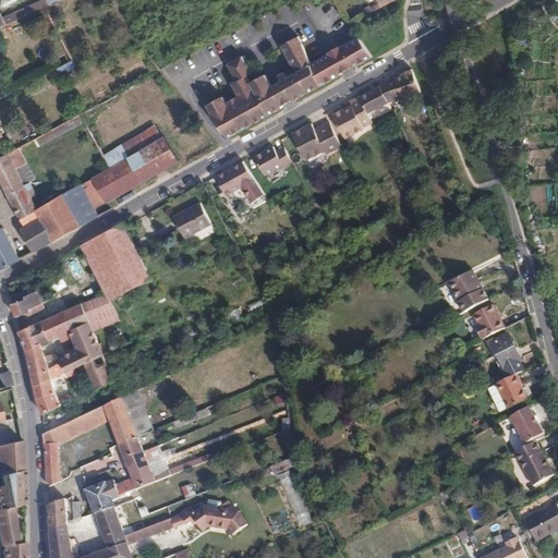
[(0,26),(45,7),(49,4),(47,0),(41,0),(3,17),(0,10),(0,26)]
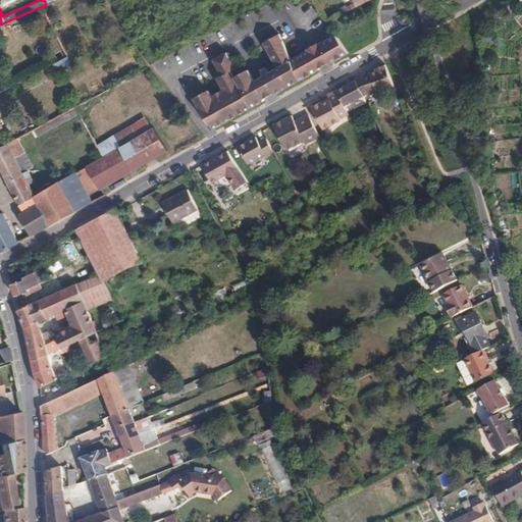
[(290,60),(277,34),(263,42),(267,49),(266,50),(276,67),(278,66),(280,69),(263,80),(271,94),(273,94),(298,81),(290,60)]
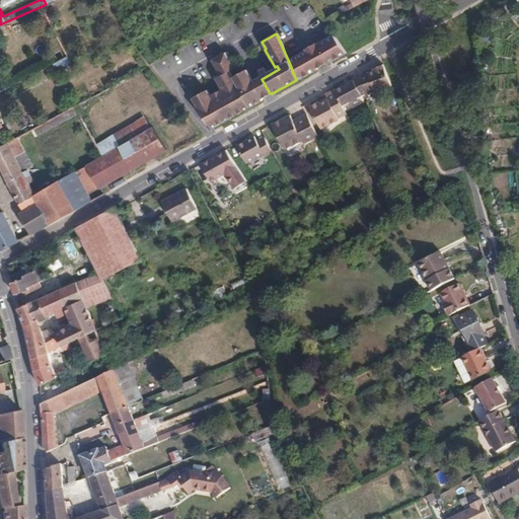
[(325,64),(345,53),(332,34),(314,45),(325,64)]
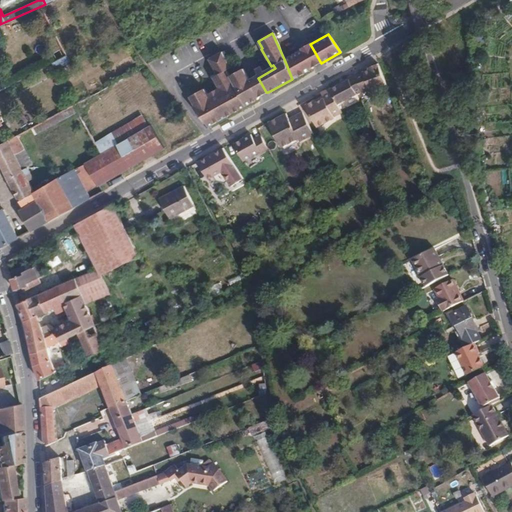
[(312,68),(321,63),(310,44),(309,43),(301,48),(302,49),(312,68)]
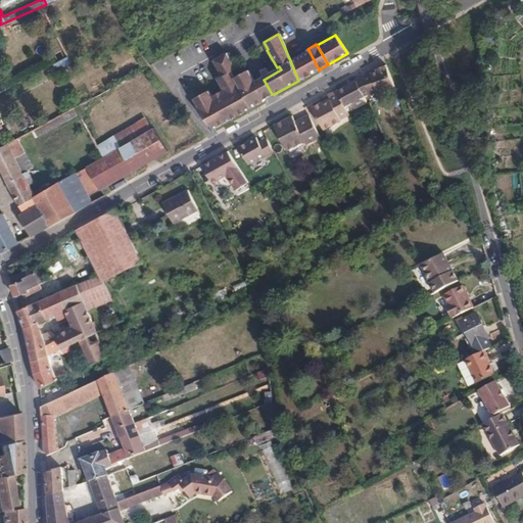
[(308,50),(290,60),(298,81),(319,69),(308,50)]
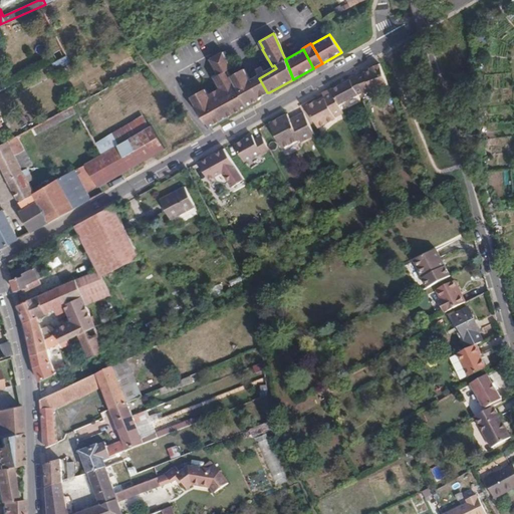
[(193,107),(209,126),(246,105),(232,75),(230,75),(227,69),(231,67),(223,52),(210,59),(219,74),(215,77),(222,90),(210,97),(205,88),(191,97),(196,105),(193,107)]
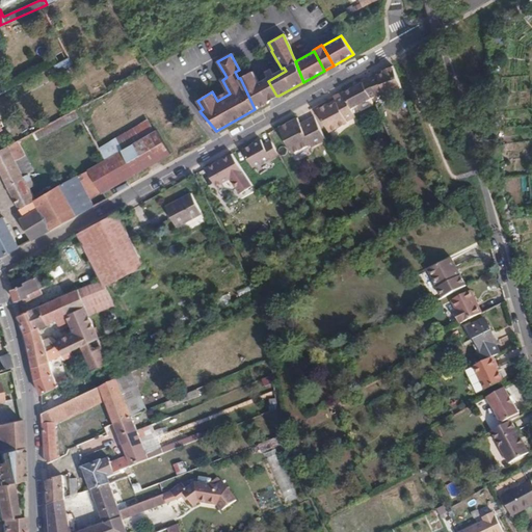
[(69,57),(54,64),(59,74),(73,67),(69,57)]
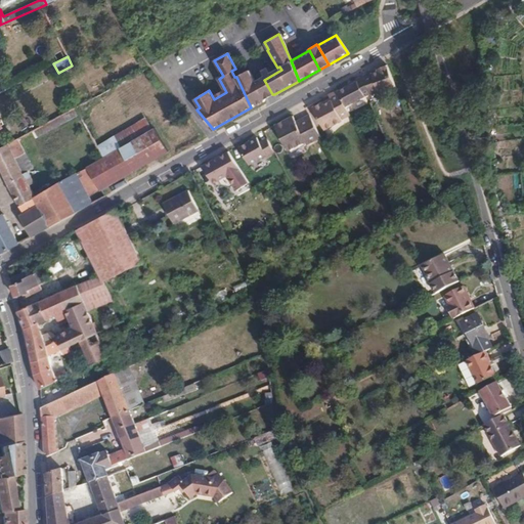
[(395,87),(386,66),(376,70),(377,71),(378,73),(370,76),(370,74),(363,76),(372,94),(372,95),(379,92),(379,94),(395,87)]
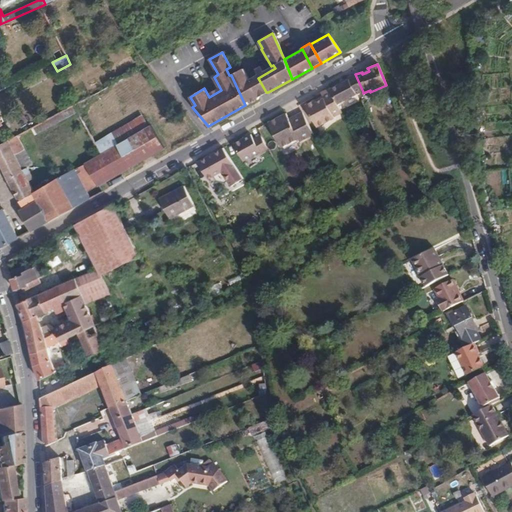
[(250,82),(258,78),(275,68),(273,65),(271,66),(263,71),(258,74),(257,74),(248,79),(250,82)]
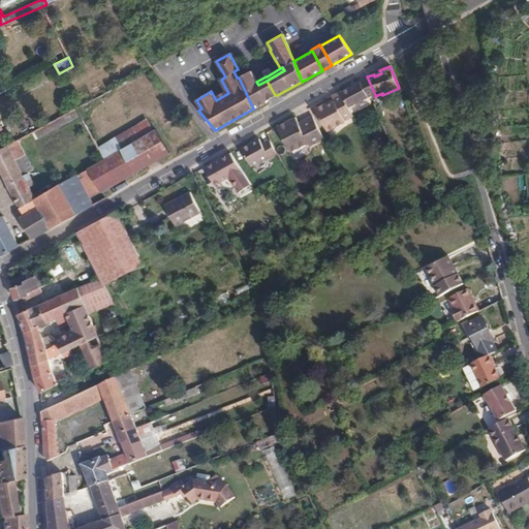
[(262,71),(266,76),(267,76),(272,73),(269,68),(262,71)]
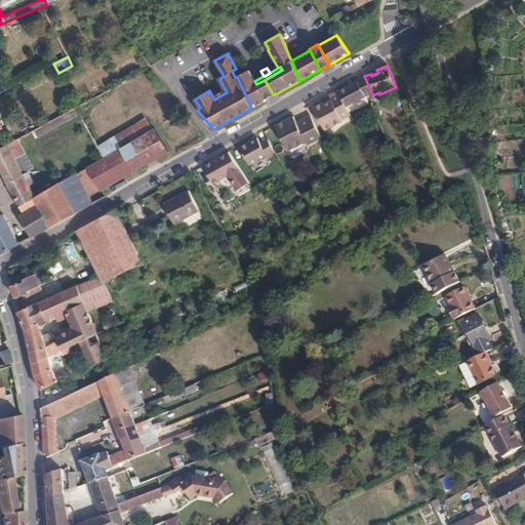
[(237,77),(251,108),(264,102),(264,98),(256,84),(254,81),(248,71),(237,77)]
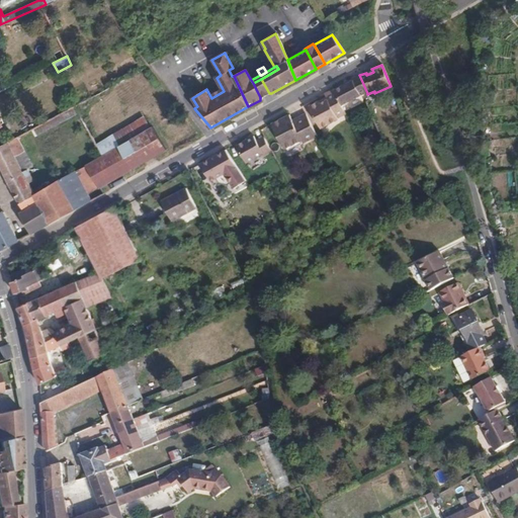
[(359,75),(350,79),(351,81),(333,90),(341,106),(367,93),(359,75)]
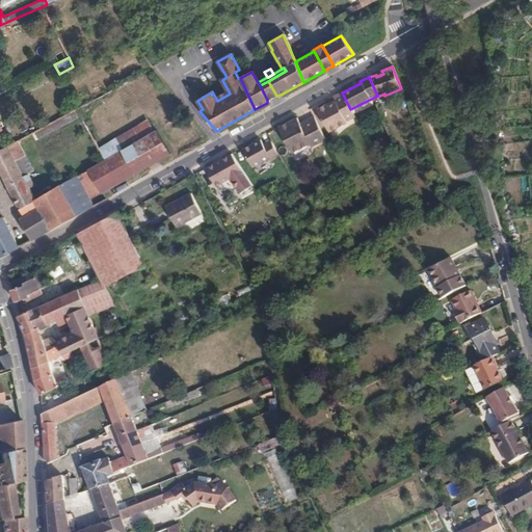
[(267,100),(276,96),(268,81),(260,85),(267,100)]
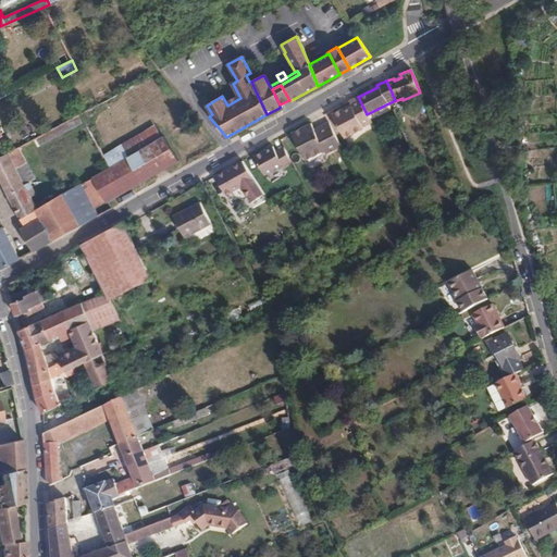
[(358,97),(358,96),(347,101),(349,106),(351,109),(344,113),(342,110),(331,115),(345,140),(364,128),(363,127),(372,123),(367,114),(358,97)]
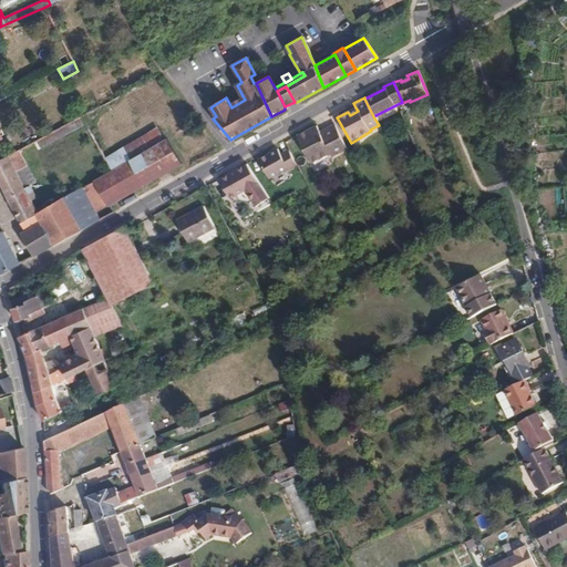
[(317,134),(312,126),(294,137),(309,165),(328,155),(329,158),(343,151),(330,127),(317,134)]
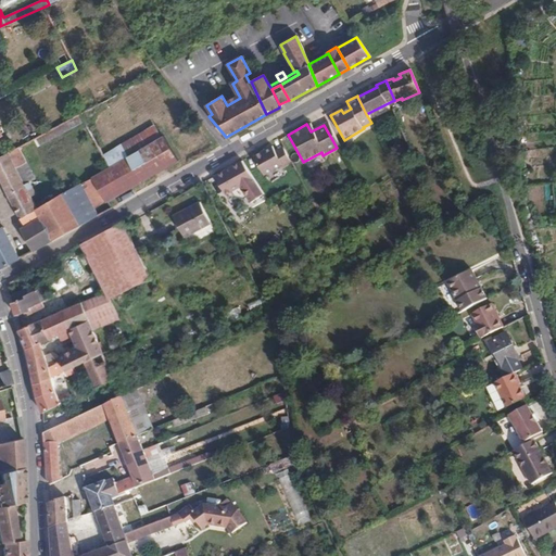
[(136,152),(161,138),(155,128),(130,143),(136,152)]
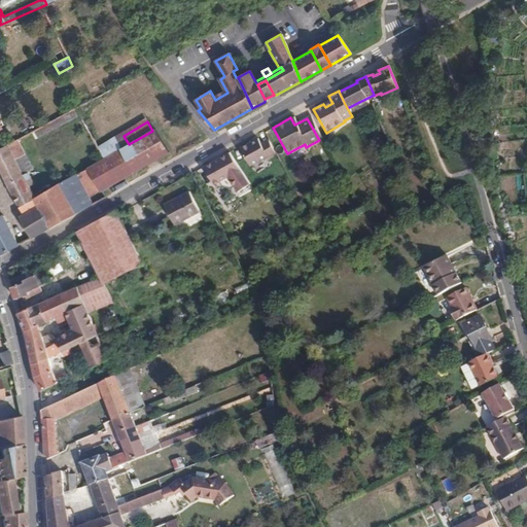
[(168,151),(154,129),(152,131),(129,144),(121,148),(105,157),(88,168),(101,190),(168,151)]
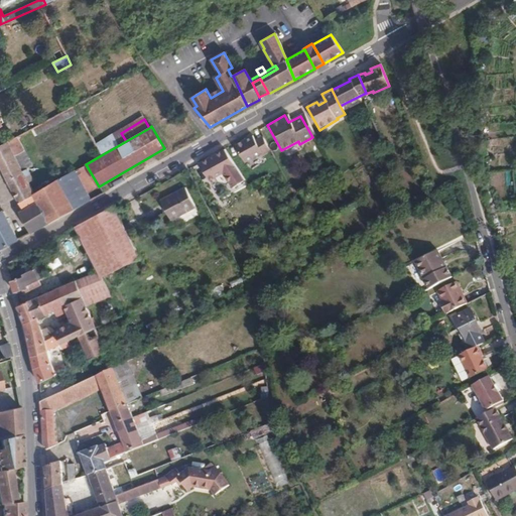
[(119,145),(126,141),(121,133),(114,137),(119,145)]
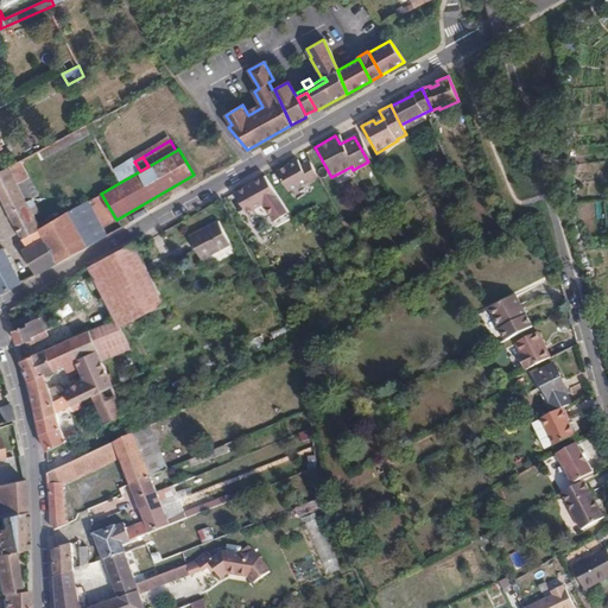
[(315,178),(306,163),(297,168),(293,162),(273,171),(284,191),(304,182),(305,183),(315,178)]
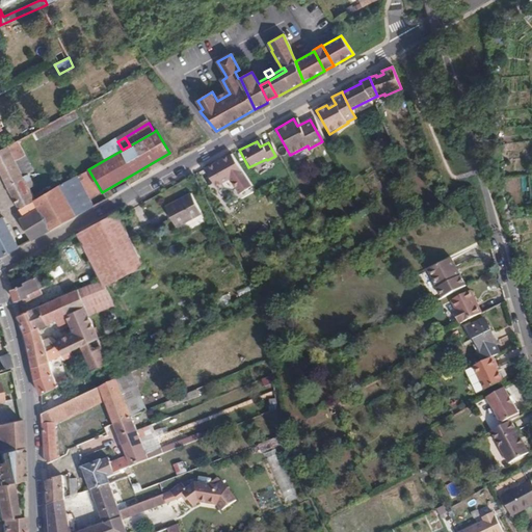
[(49,231),(92,206),(76,176),(44,194),(42,191),(32,196),(28,188),(33,185),(26,175),(22,177),(12,161),(17,160),(8,145),(0,149),(0,168),(25,217),(38,210),(49,231)]
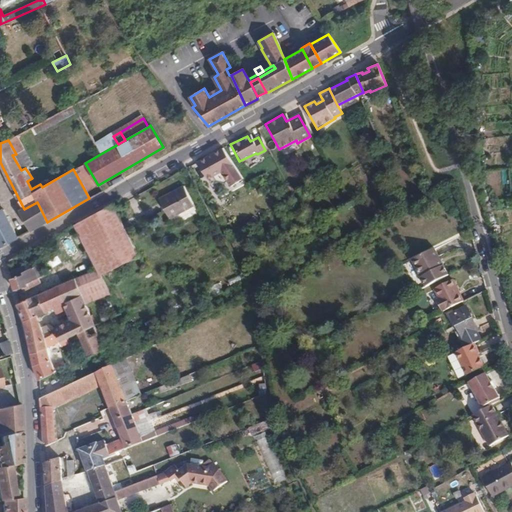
[(225,188),(237,180),(220,153),(212,158),(210,155),(192,164),(201,182),(206,179),(209,185),(218,184),(221,182),(225,188)]
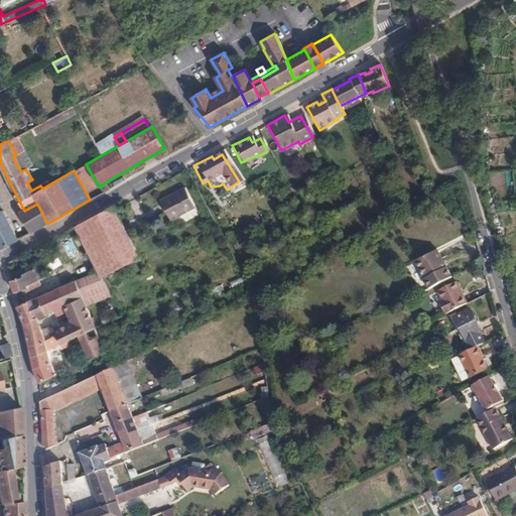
[(196,207),(184,187),(161,201),(171,220),(196,207)]
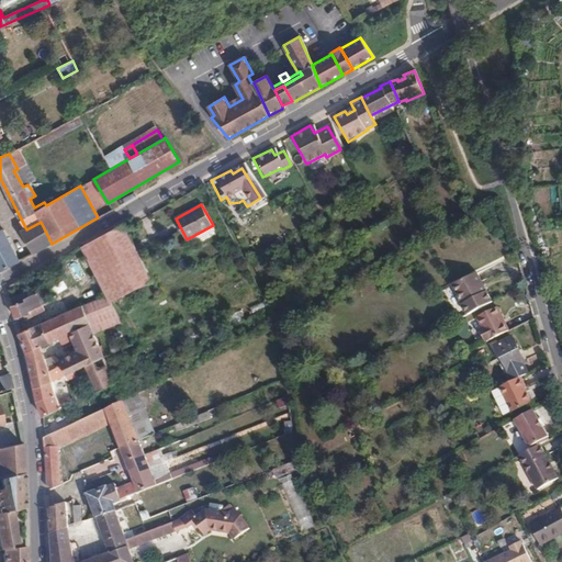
[(34,254),(52,244),(41,222),(26,229),(22,232),(34,254)]
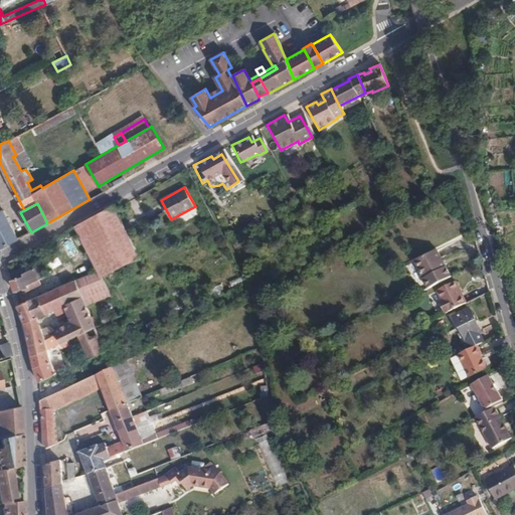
[(114,205),(69,228),(72,234),(77,232),(97,271),(100,277),(102,277),(140,256),(114,205)]
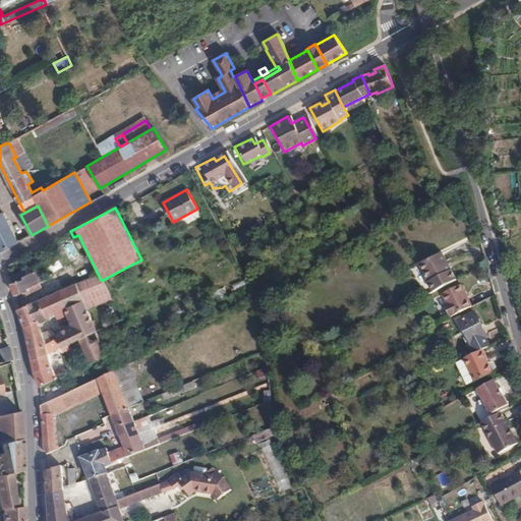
[(0,247),(2,251),(19,242),(3,213),(0,214),(0,247)]
